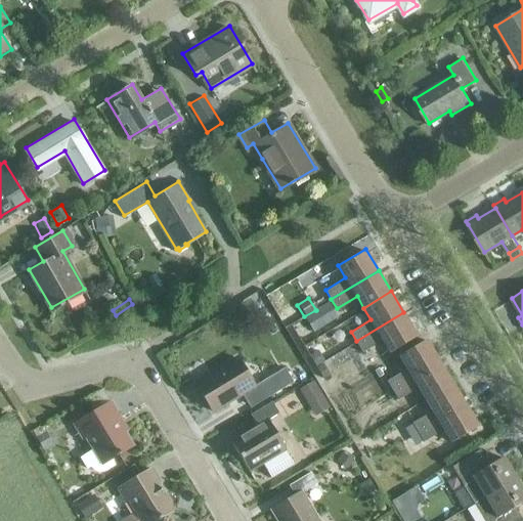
[(315,310),(304,316),(312,332),(323,326),(315,310)]
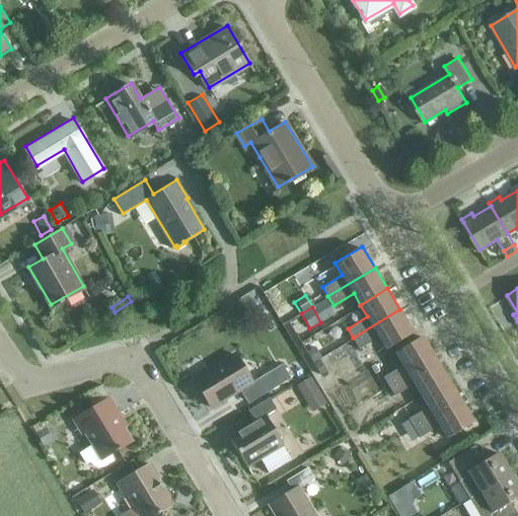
[(413,330),(399,309),(353,338),(359,347),(379,335),(386,347),(413,330)]
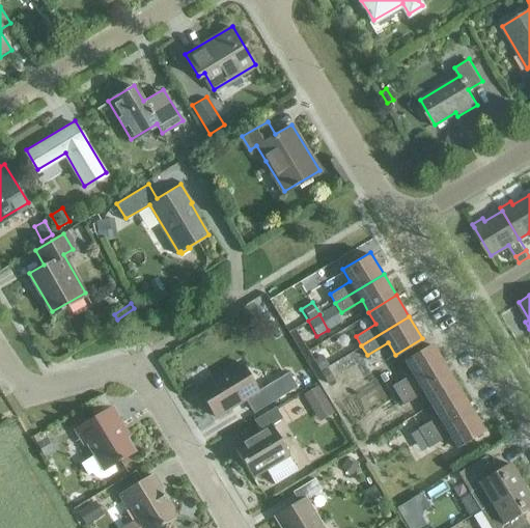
[(398,393),(446,365),(433,342),(405,359),(412,371),(392,384),(398,393)]
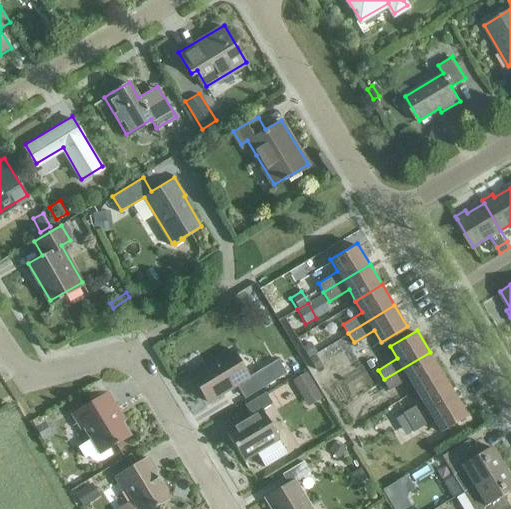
[(310,341),(302,346),(309,356),(315,352),(316,352),(310,341)]
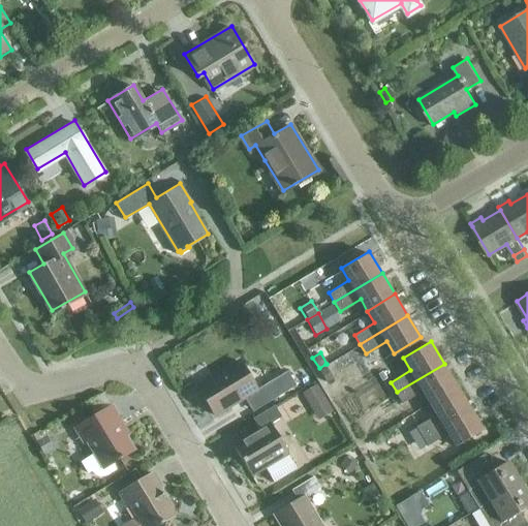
[(240,359),(197,384),(215,413),(256,388),(240,359)]
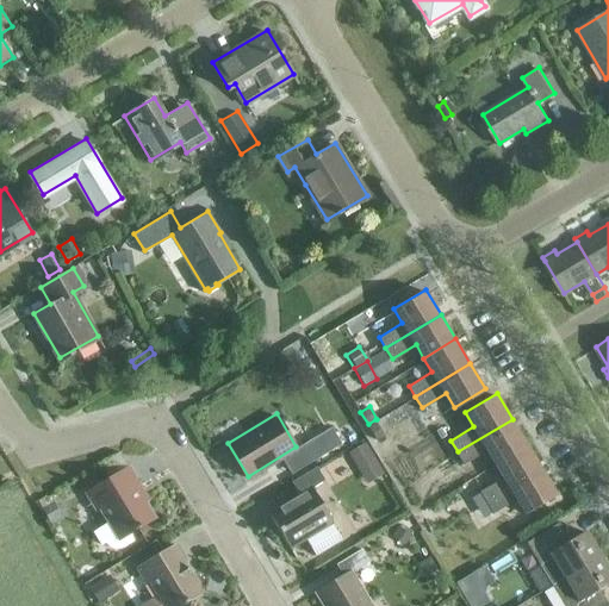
[(376,419),(368,424),(376,438),(384,433),(376,419)]
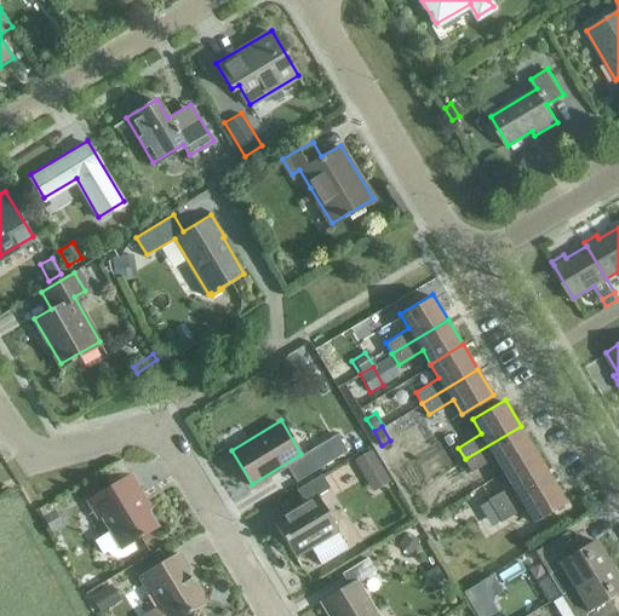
[(536,450),(521,426),(465,459),(471,470),(494,456),(503,470),(536,450)]
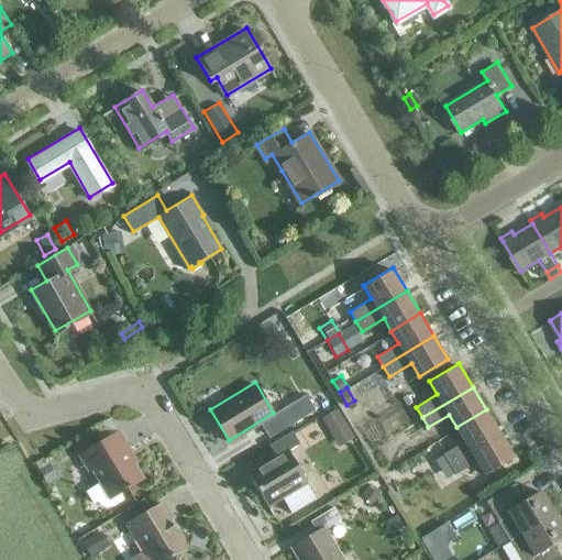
[(306,393),(278,409),(288,425),(316,408),(306,393)]
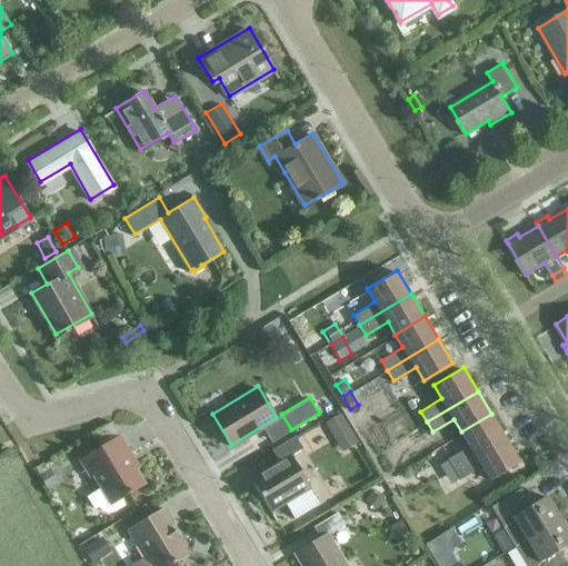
[(361,406),(356,410),(361,419),(367,415),(361,406)]
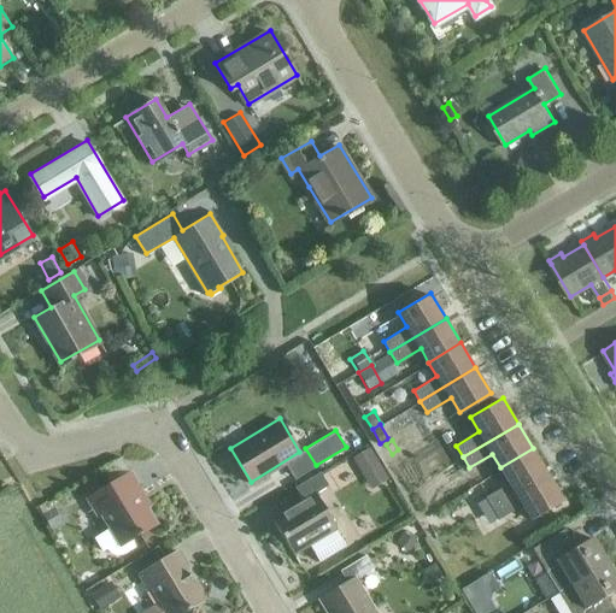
[(369,446),(352,455),(361,471),(379,461),(369,446)]
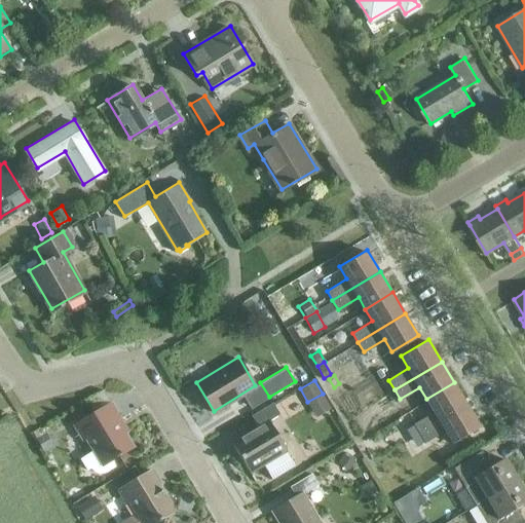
[(454,382),(426,399),(434,410),(414,422),(419,432),(466,403),(454,382)]
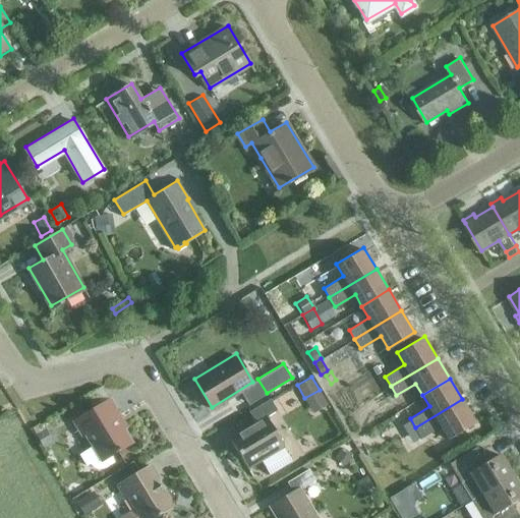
[(99,389),(85,397),(93,408),(106,400),(99,389)]
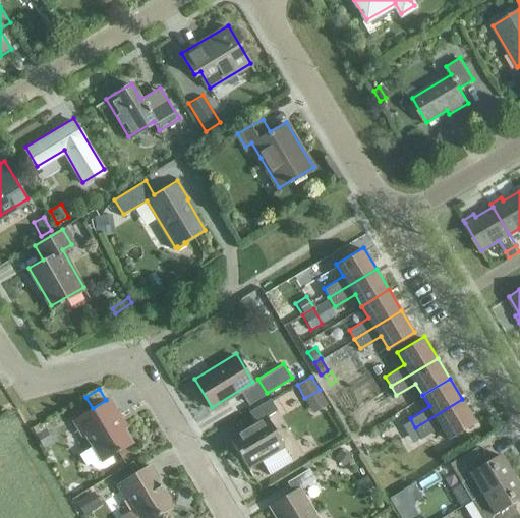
[(93,408),(73,420),(82,435),(85,433),(94,445),(83,451),(92,464),(92,465),(93,465),(94,466),(95,466),(96,467),(97,467),(98,468),(99,468),(100,468),(101,468),(102,468),(103,467),(104,467),(105,467),(115,461),(111,454),(132,442),(115,414),(119,412),(110,398),(106,400),(93,408)]
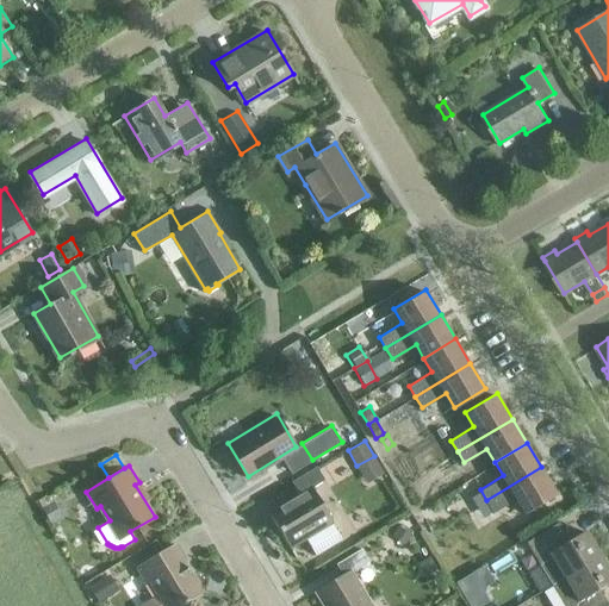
[(269,511),(290,545),(306,536),(316,551),(341,536),(331,520),(333,520),(312,486),(324,479),(317,466),(292,480),(300,493),(269,511)]
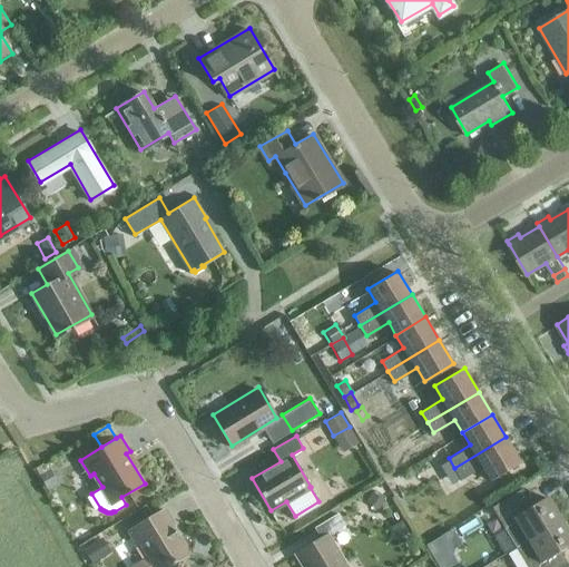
[(520,461),(506,437),(454,468),(461,479),(482,466),(491,479),(520,461)]
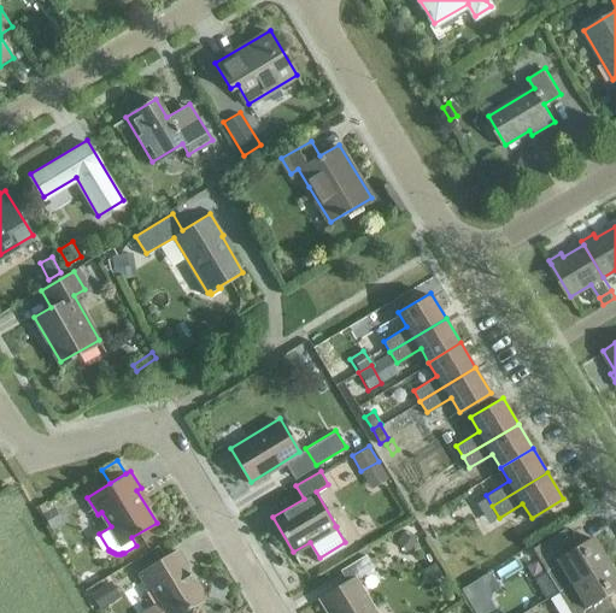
[(45,504),(37,507),(51,530),(62,523),(53,508),(50,511),(45,504)]
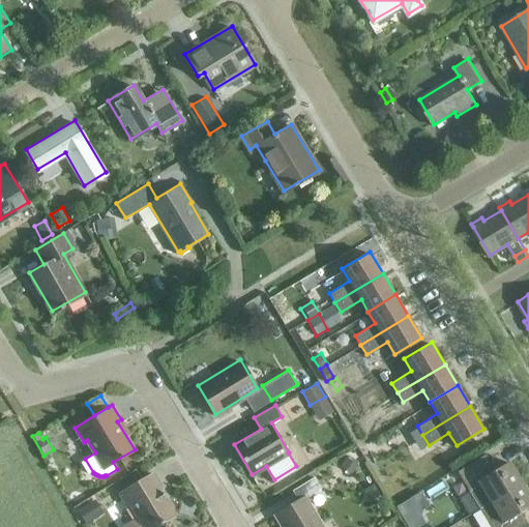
[(486,452),(458,469),(480,506),(522,481),(508,460),(496,468),(486,452)]
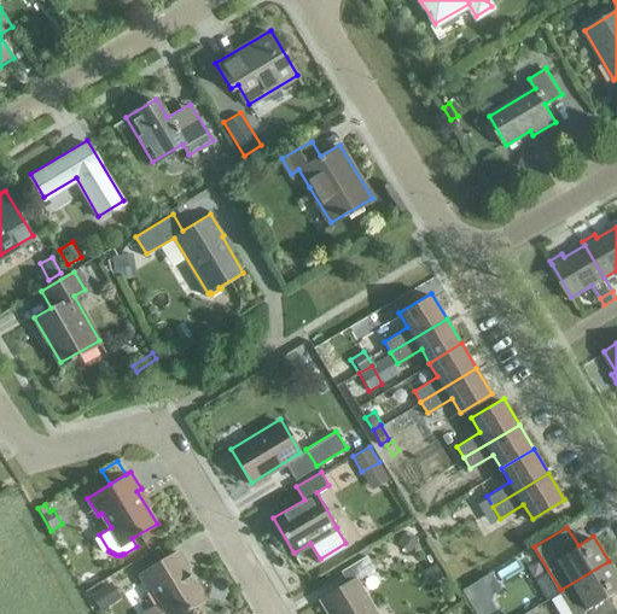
[(401,536),(395,545),(409,554),(415,544),(401,536)]
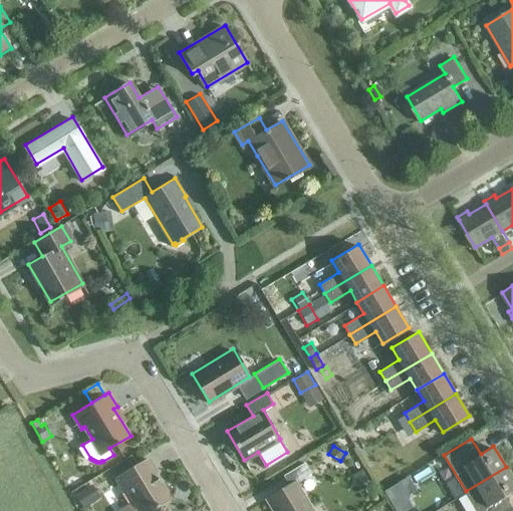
[(126,489),(134,500),(117,510),(149,510),(170,498),(154,472),(157,471),(149,458),(115,478),(123,491),(126,489)]
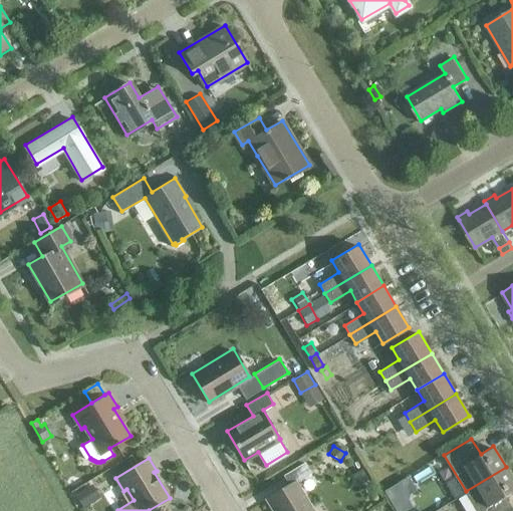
[(267,498),(274,510),(313,510),(296,482),(311,472),(305,461),(284,474),(290,484),(267,498)]
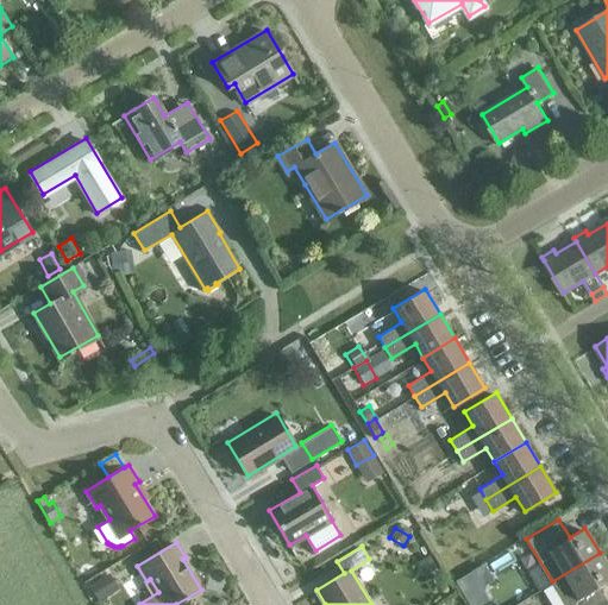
[(607,566),(600,553),(552,581),(565,604),(607,604),(607,599),(600,586),(607,581),(607,566)]
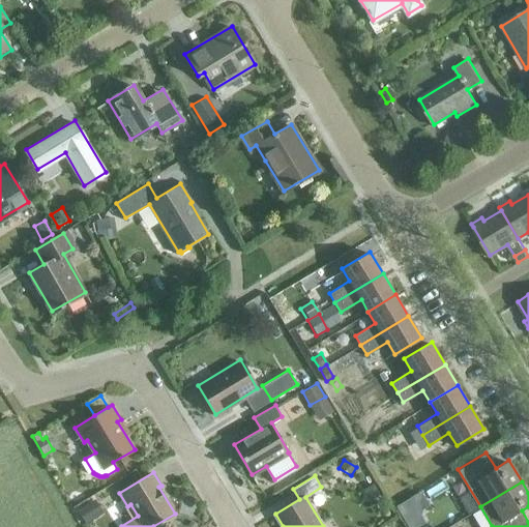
[(372,486),(361,492),(368,502),(378,497),(372,486)]
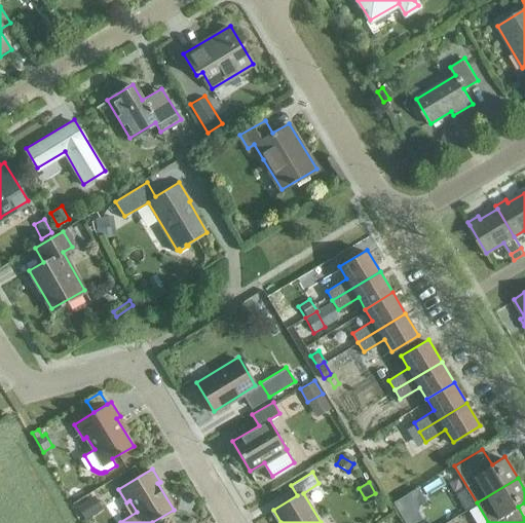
[(406,493),(392,501),(400,514),(413,506),(406,493)]
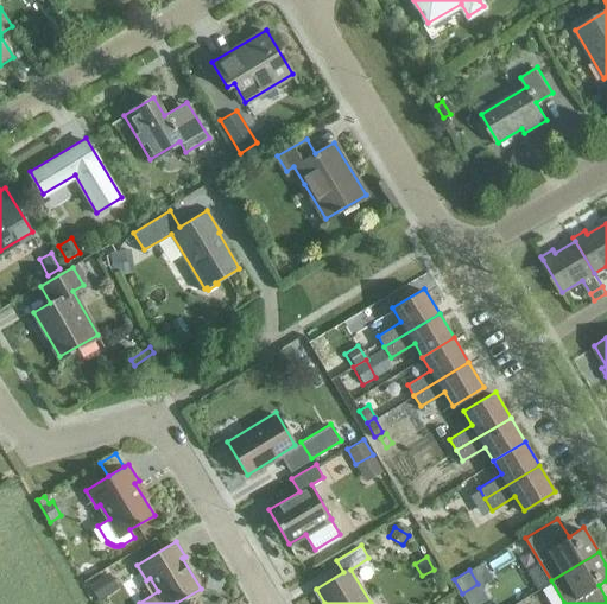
[(107,574),(88,586),(97,602),(115,589),(107,574)]
